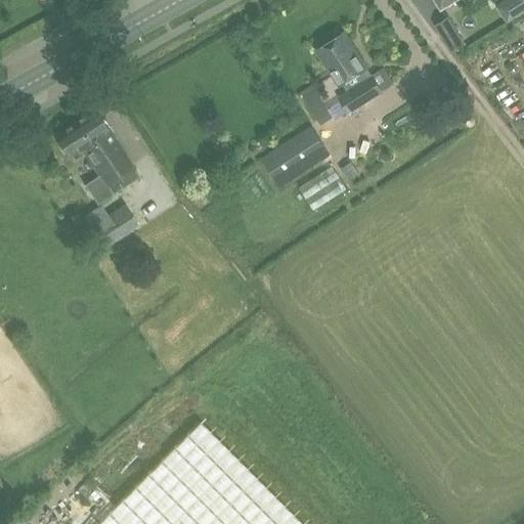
[(448,16),(434,26),(451,52),(466,45),(448,16)]
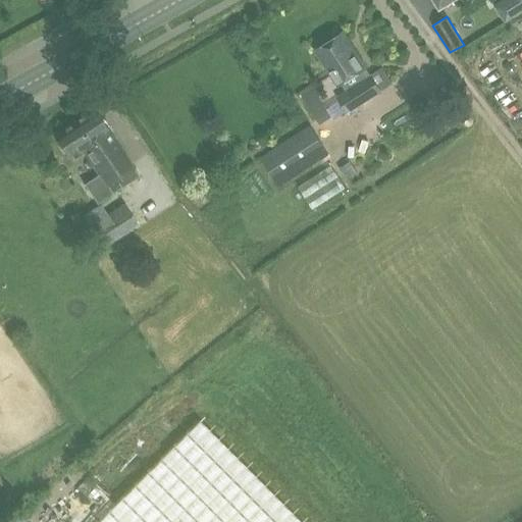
[(343,32),(315,50),(336,84),(340,83),(365,65),(343,32)]
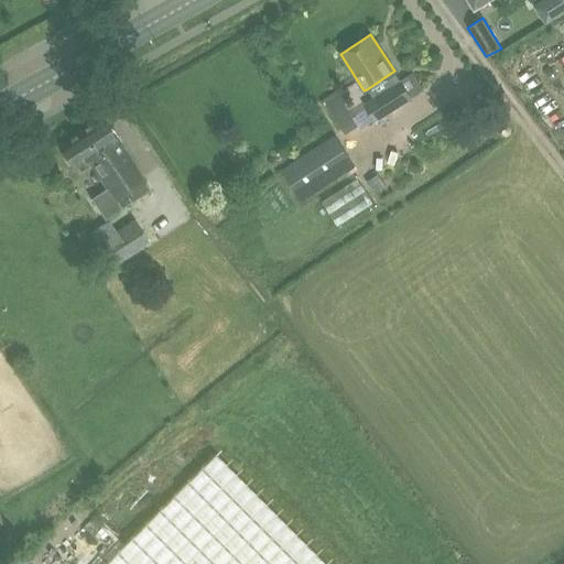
[(372,98),(364,104),(366,109),(373,121),(375,122),(412,98),(412,97),(400,79),(394,71),(367,89),(372,98)]
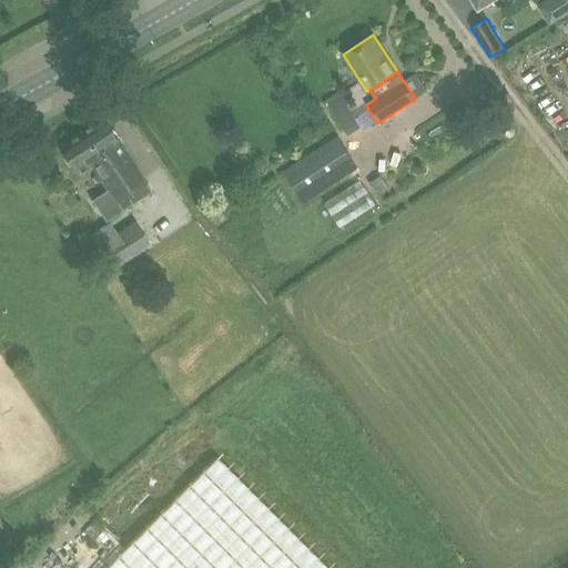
[(345,91),(327,102),(347,134),(361,128),(355,118),(346,104),(351,101),(345,91)]
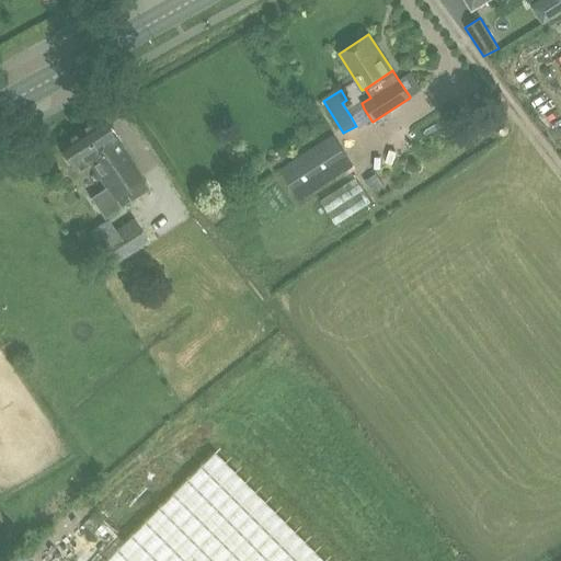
[(100,116),(57,145),(70,165),(75,163),(78,169),(89,162),(105,187),(91,197),(103,216),(147,189),(100,116)]
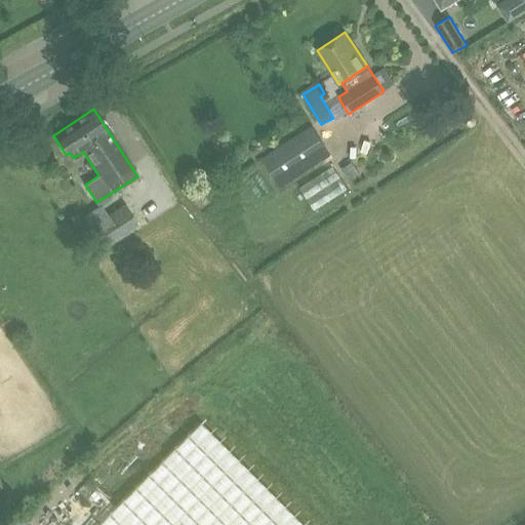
[(311,127),(261,158),(281,187),(329,156),(311,127)]
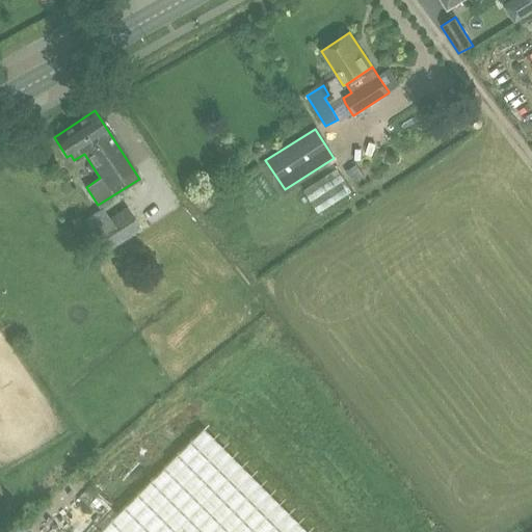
[(355,163),(344,170),(352,183),(364,175),(355,163)]
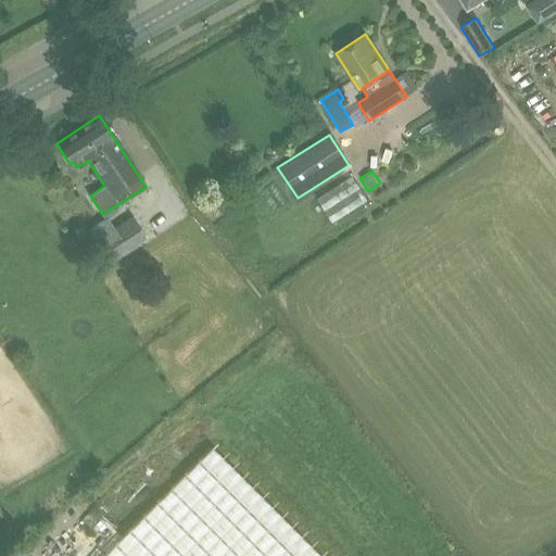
[(351,177),(316,198),(331,223),(366,201),(351,177)]
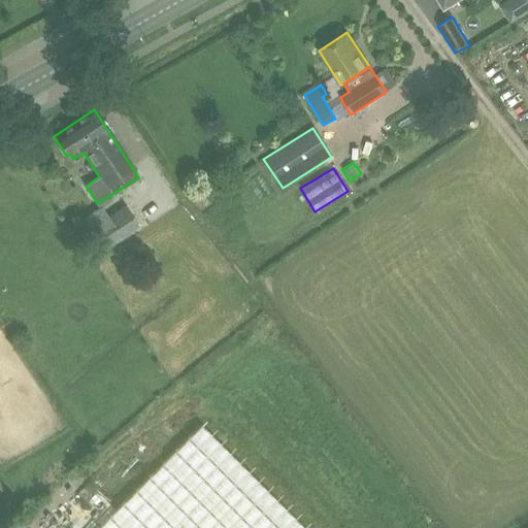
[(104,220),(90,228),(104,250),(118,240),(104,220)]
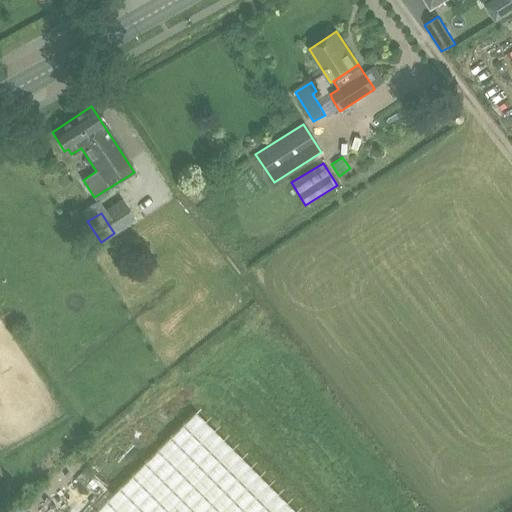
[(296,511),(193,410),(92,511),(296,511)]
